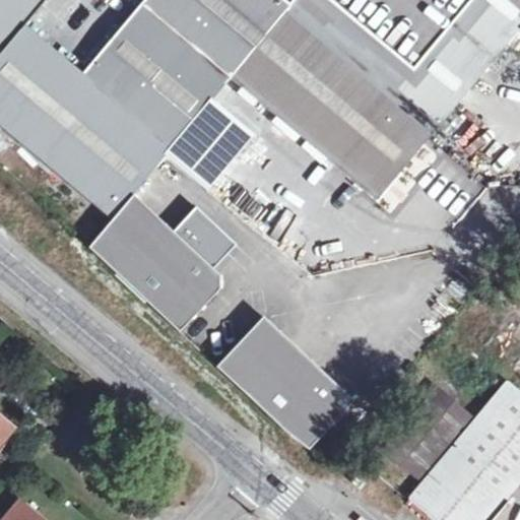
[(279,0),(144,0),(120,29),(81,74),(24,24),(45,0),(0,0),(0,127),(112,220),(133,195),(165,157),(230,79),(288,7),(279,0)]
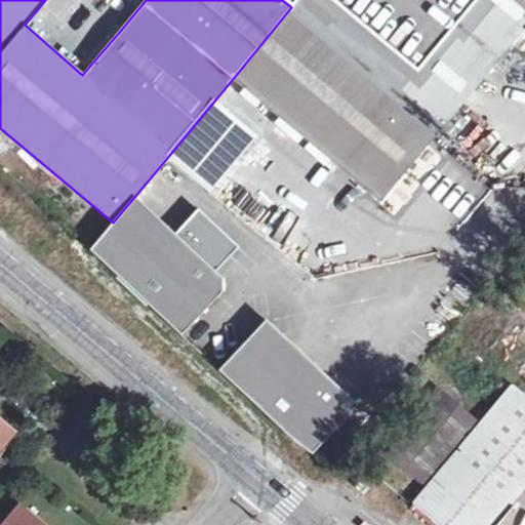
[(379,203),(458,108),(523,31),(524,32),(524,0),(282,0),(291,7),(232,80),(379,203)]
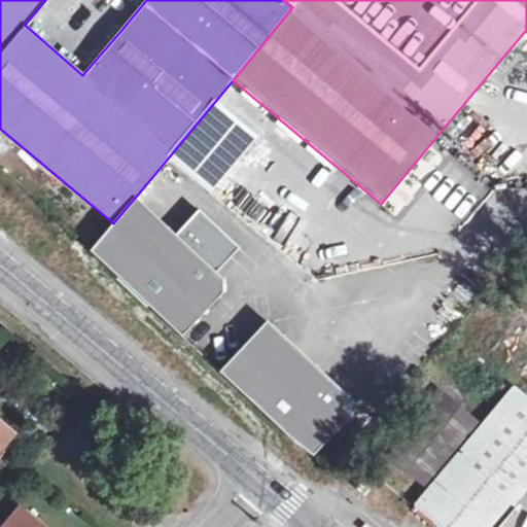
[(90,251),(181,338),(222,293),(222,279),(215,272),(175,236),(135,198),(113,223),(90,251)]
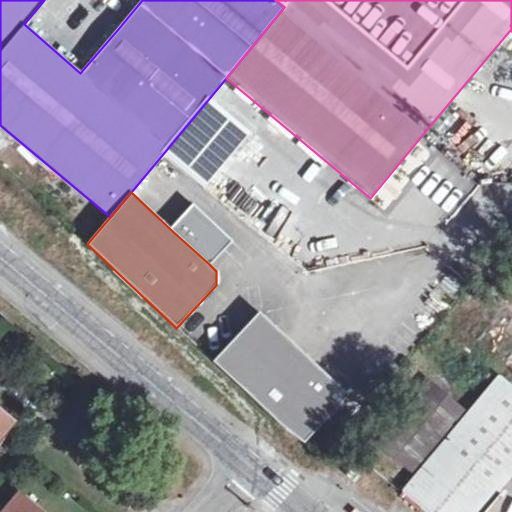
[(231,240),(193,204),(170,229),(209,264),(231,240)]
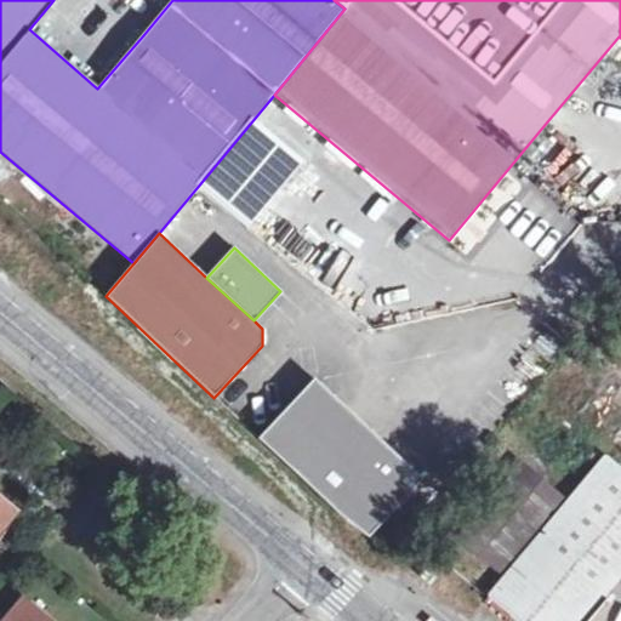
[(422,479),(314,379),(257,439),(337,513),(368,537),(422,479)]
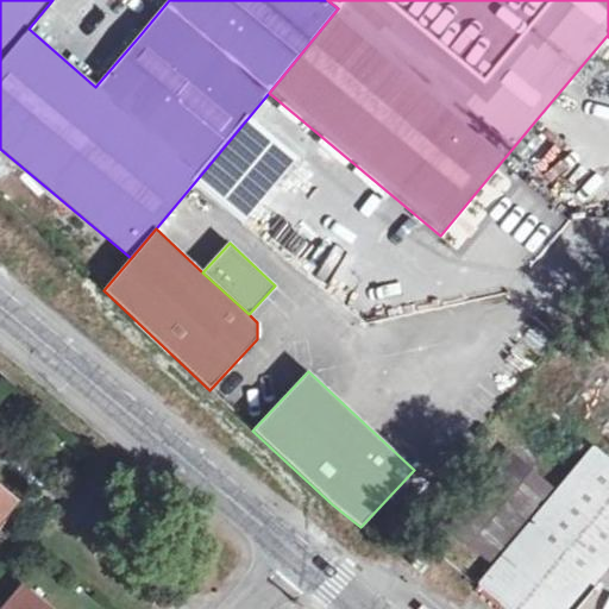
[(578,608),(608,575),(608,457),(598,449),(478,586),(504,608),(578,608)]
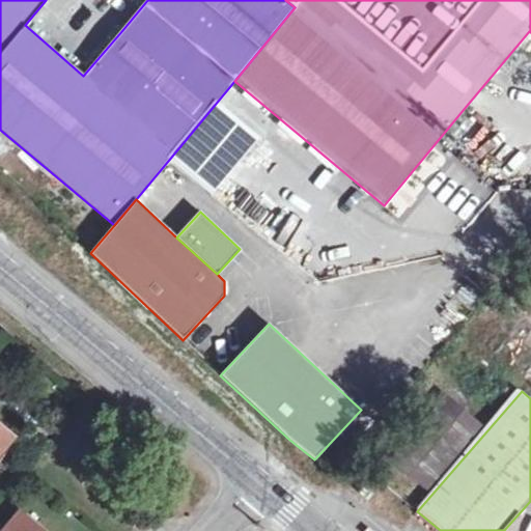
[(450,396),(394,462),(425,490),(482,423),(450,396)]
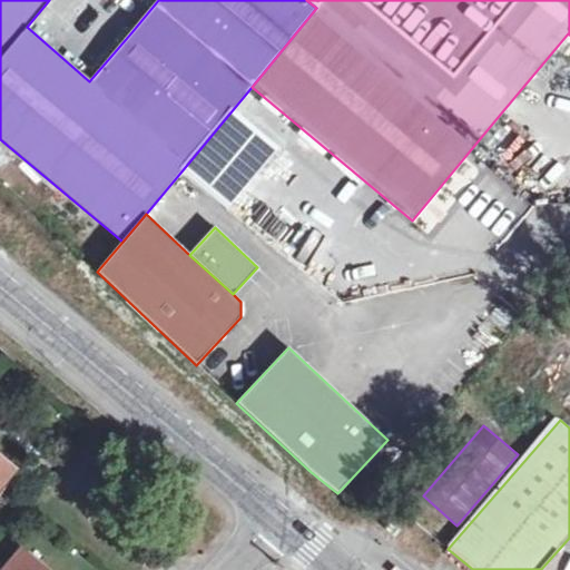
[(0,462),(0,483),(11,472),(0,462)]
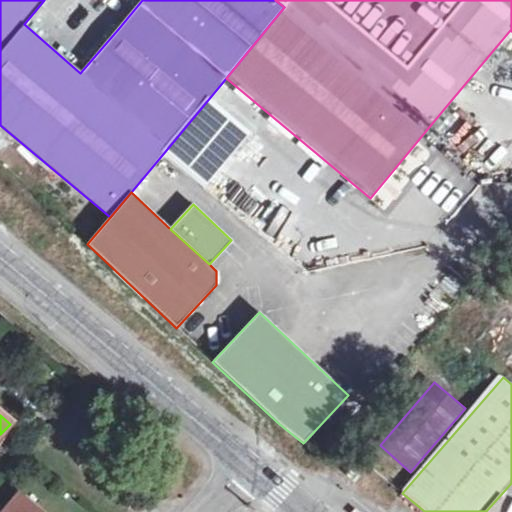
[(35,511),(17,497),(4,511),(35,511)]
